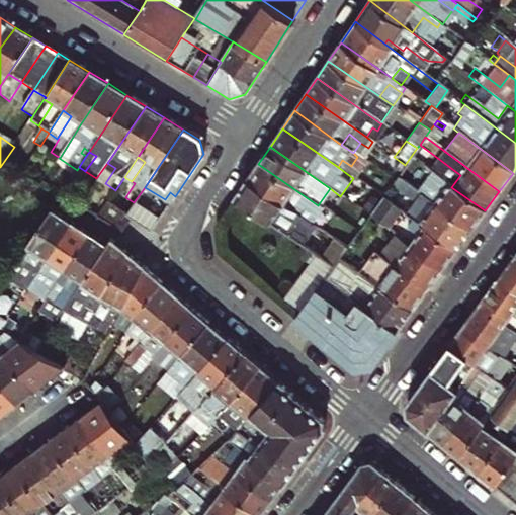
[(415,175),(421,167),(410,158),(405,165),(404,167),(415,175)]
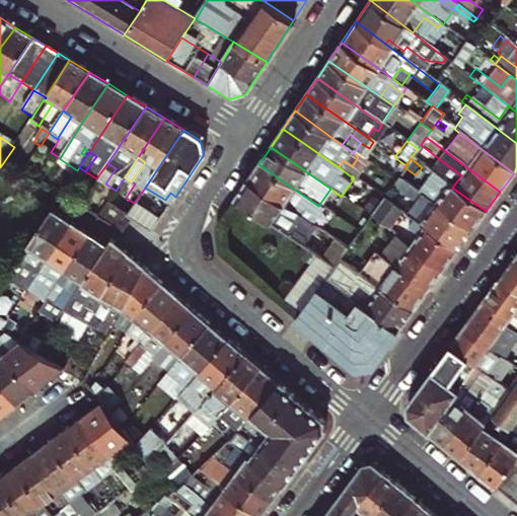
[(352,166),(343,160),(339,167),(347,173),(352,166)]
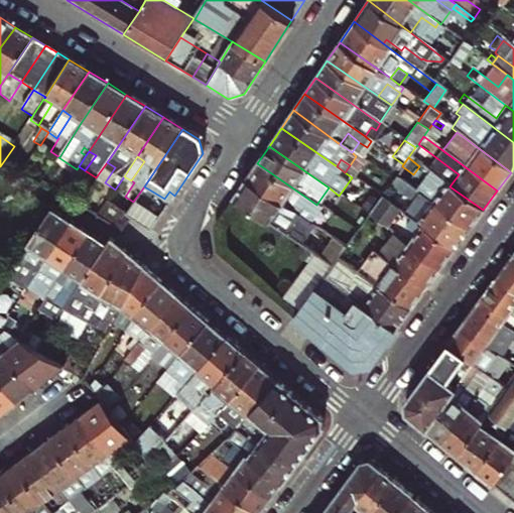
[(318,206),(316,205),(257,163),(246,180),(307,223),(318,206)]
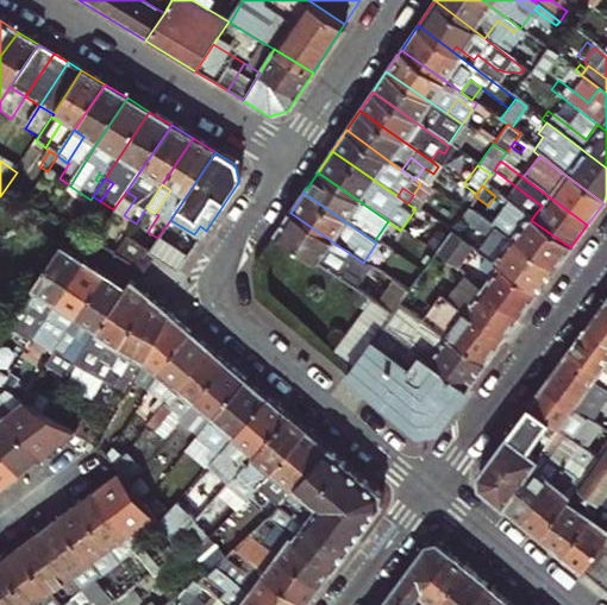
[(552,271),(570,247),(531,220),(495,196),(488,206),(499,214),(518,227),(508,240),(552,271)]
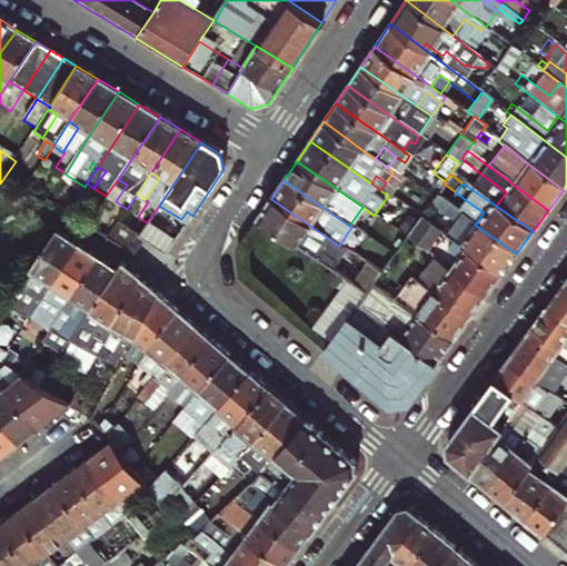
[(499,276),(516,254),(475,225),(457,212),(435,196),(428,204),(451,221),(443,234),(499,276)]
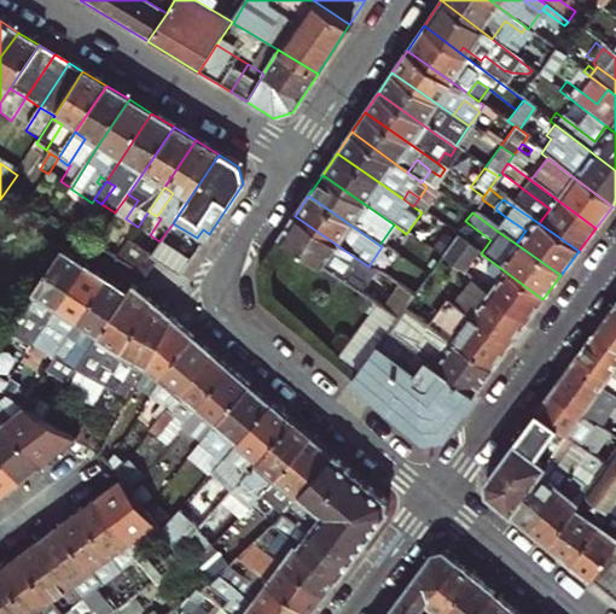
[(377,272),(368,267),(295,216),(279,238),(361,294),(377,272)]
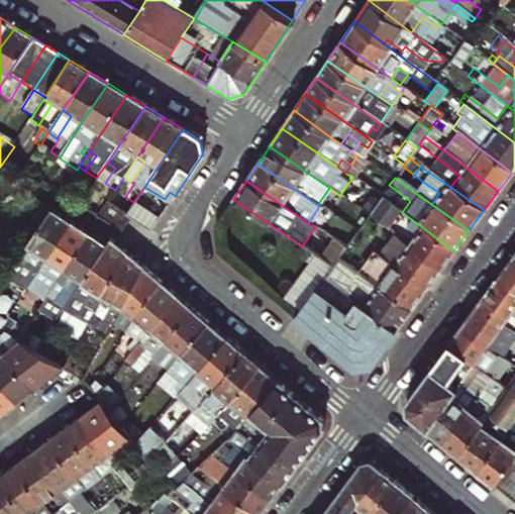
[(431,204),(439,193),(423,182),(415,193),(431,204)]
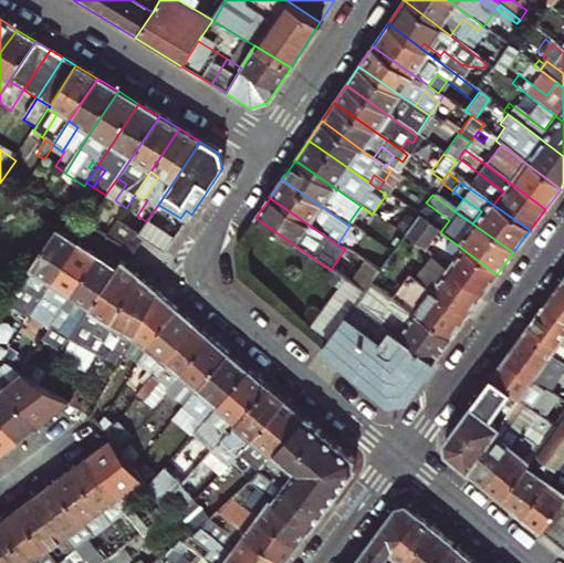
[(424,250),(431,239),(437,231),(417,216),(404,235),(424,250)]
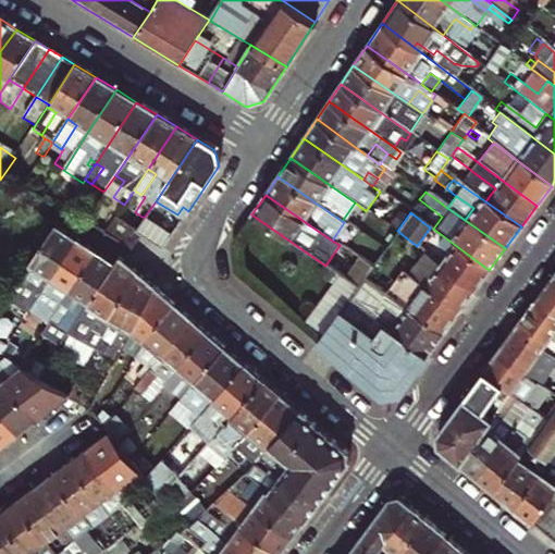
[(102,237),(123,248),(134,232),(135,230),(116,218),(102,237)]
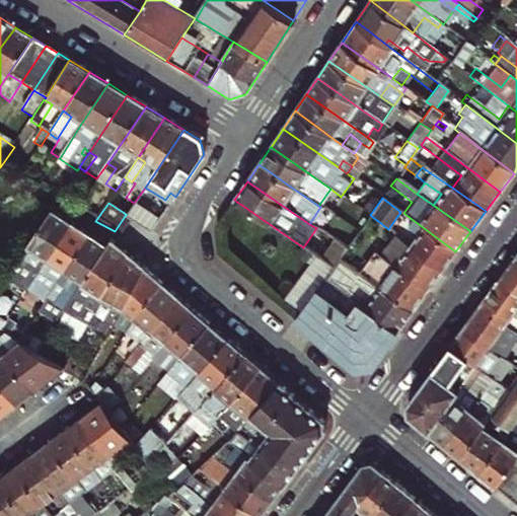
[(441,271),(455,251),(403,213),(400,212),(395,219),(399,221),(398,223),(416,236),(408,247),(441,271)]
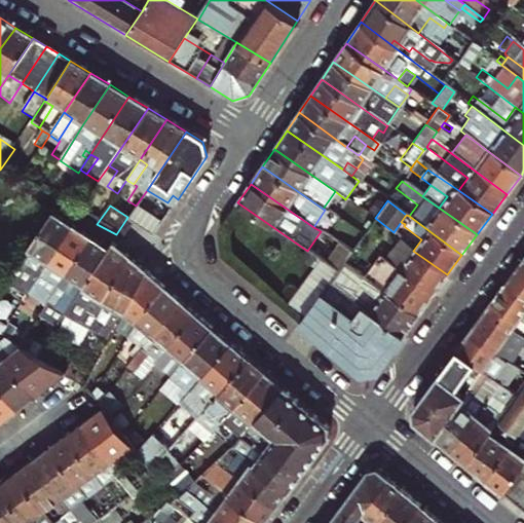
[(27,302),(31,296),(71,229),(49,217),(9,282),(26,291),(22,298),(27,302)]
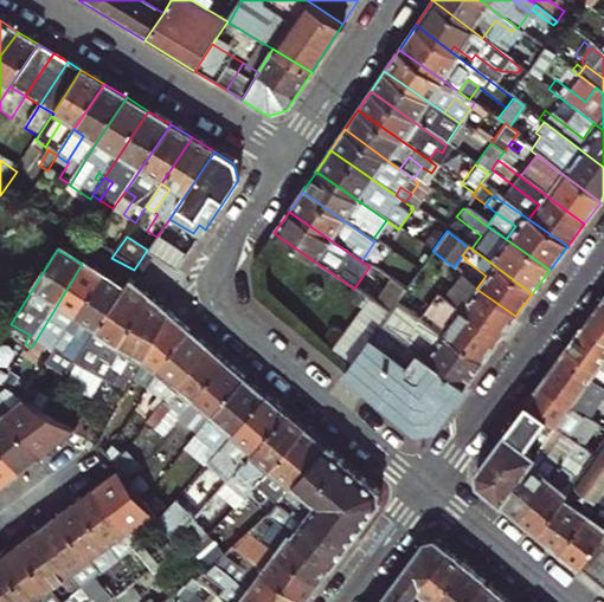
[(140,273),(142,270),(151,254),(146,252),(134,270),(140,273)]
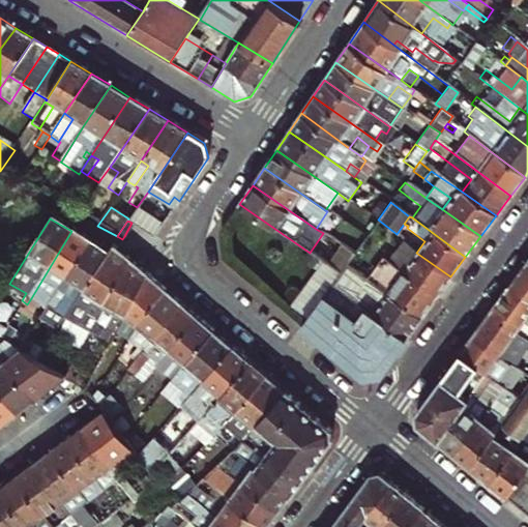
[(56,301),(63,290),(90,242),(71,231),(31,298),(51,310),(56,301)]
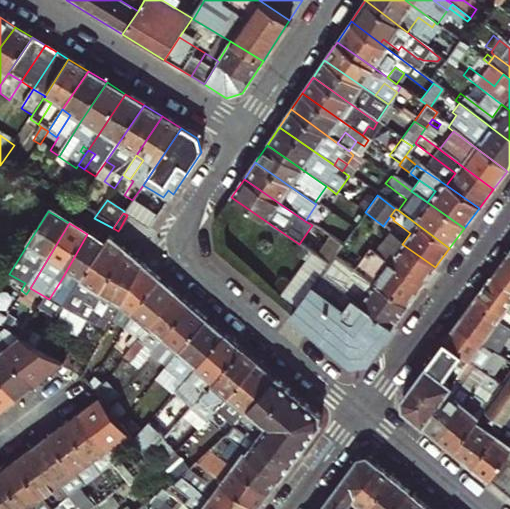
[(406,307),(435,267),(402,244),(383,226),(368,247),(366,245),(350,266),(406,307)]
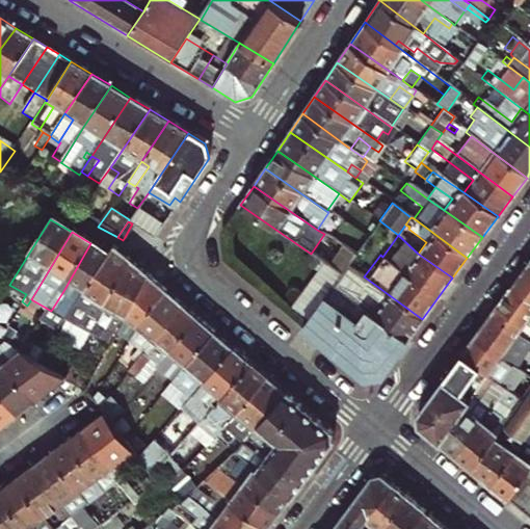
[(71,319),(108,255),(90,243),(63,291),(73,296),(67,308),(62,315),(71,319)]
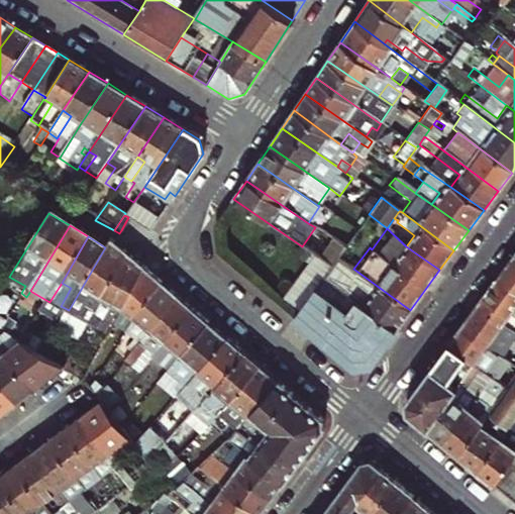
[(332,266),(338,257),(344,247),(333,239),(319,259),(331,267),(332,266)]
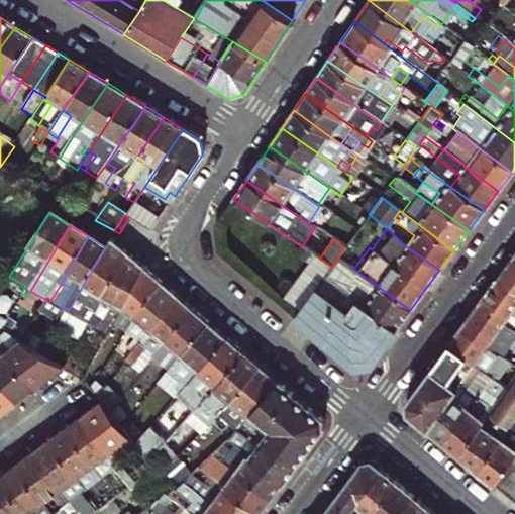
[(106,333),(119,310),(141,269),(108,240),(105,247),(69,310),(68,313),(106,333)]
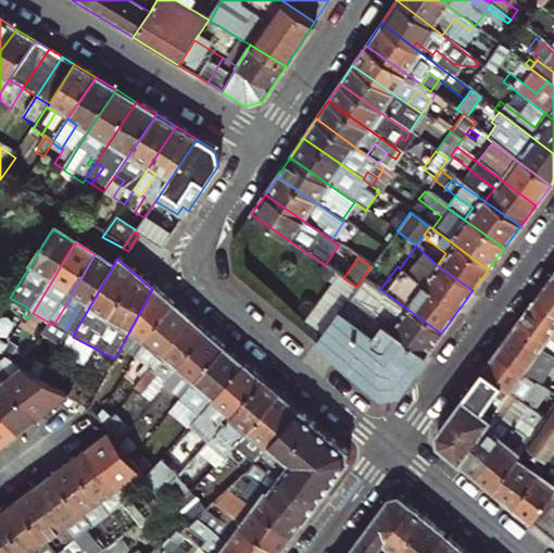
[(553,276),(552,275),(532,301),(553,315),(553,276)]
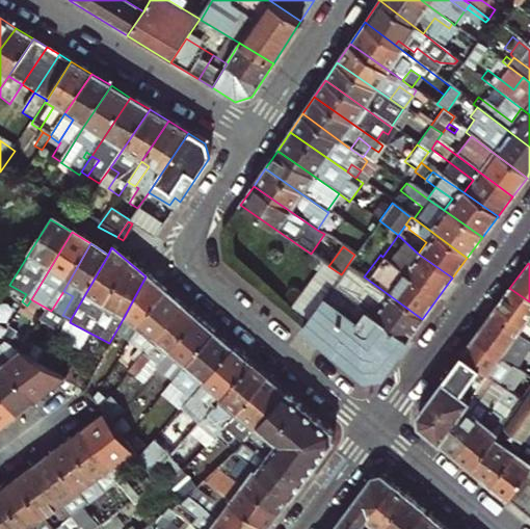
[(406,341),(422,319),(364,276),(348,264),(342,273),(382,303),(373,316),(379,321),(406,341)]
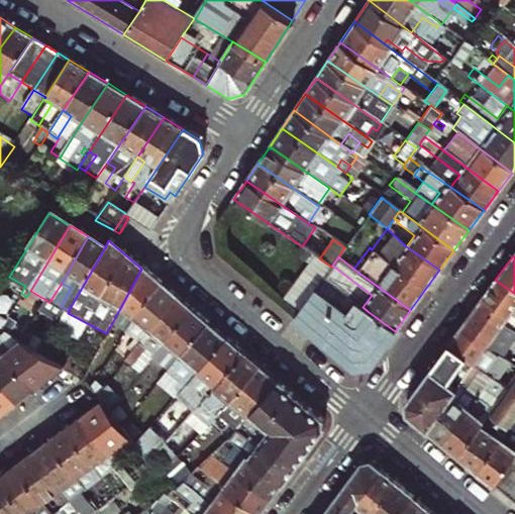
[(119,310),(131,319),(160,285),(141,269),(119,310)]
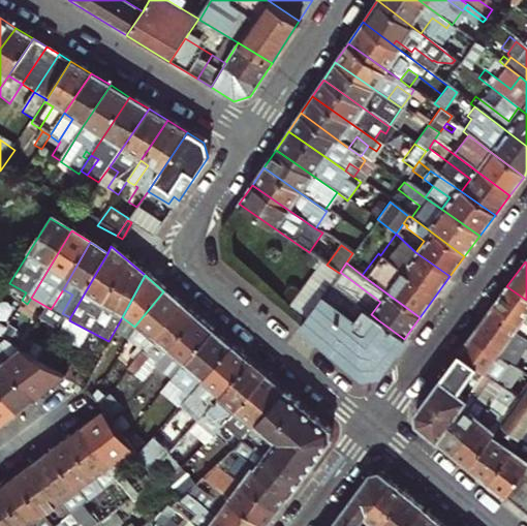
[(300,326),(328,348),(360,306),(331,284),(300,326)]
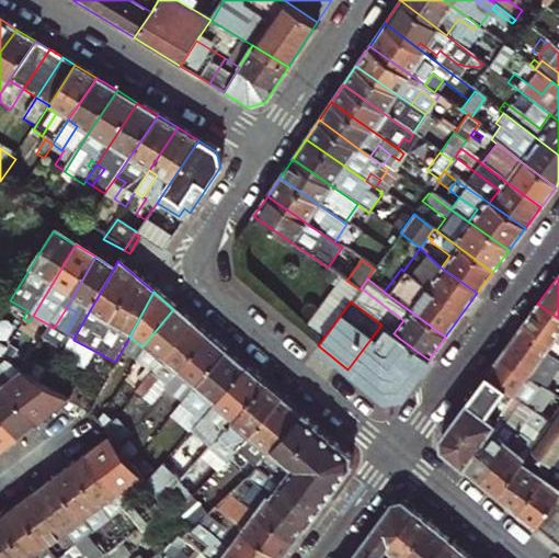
[(547,351),(556,338),(558,332),(558,318),(537,304),(518,329),(547,351)]
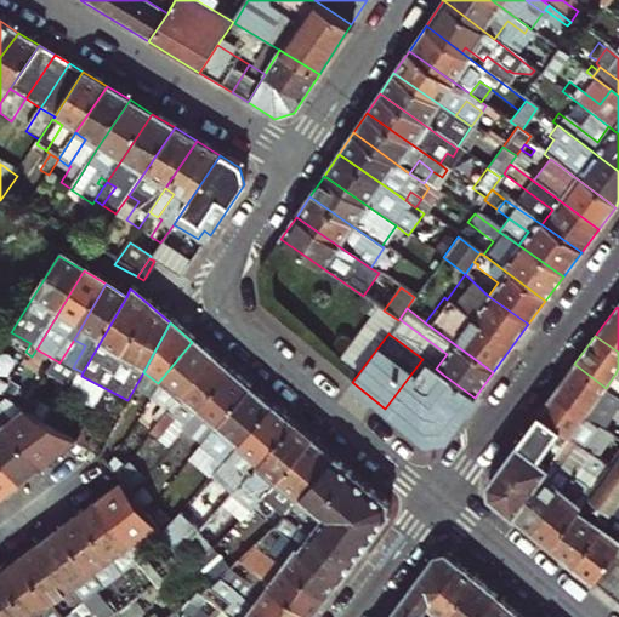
[(66,353),(78,359),(85,346),(74,340),(66,353)]
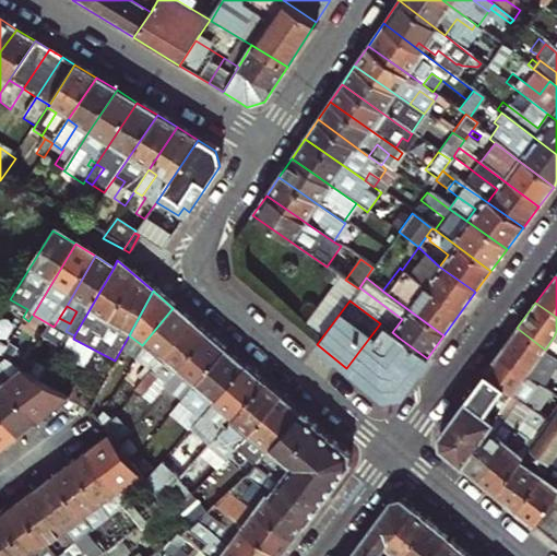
[(142,345),(158,361),(190,322),(173,308),(142,345)]
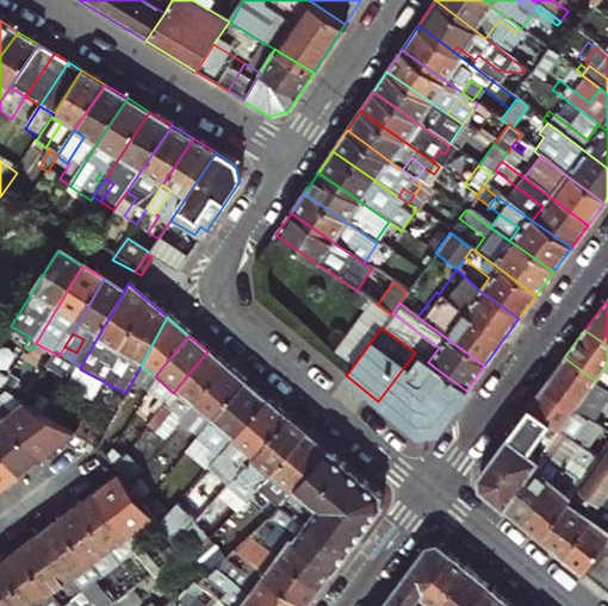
[(178,424),(192,408),(227,368),(208,351),(173,393),(159,408),(178,424)]
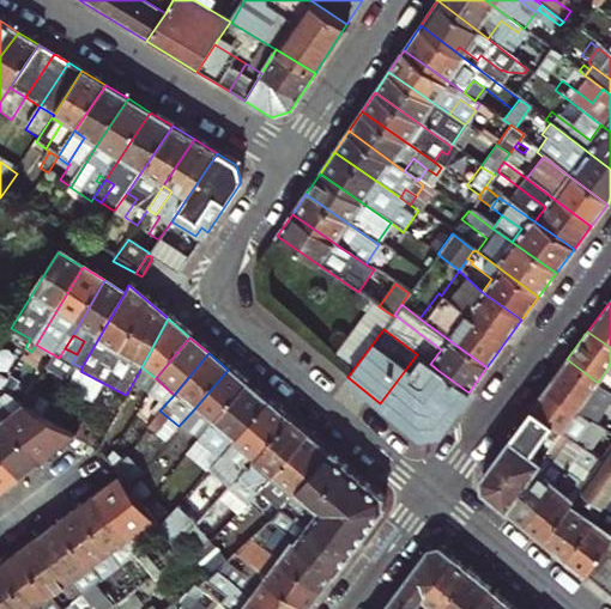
[(380,403),(412,430),(435,400),(423,390),(437,370),(430,364),(417,354),(380,403)]
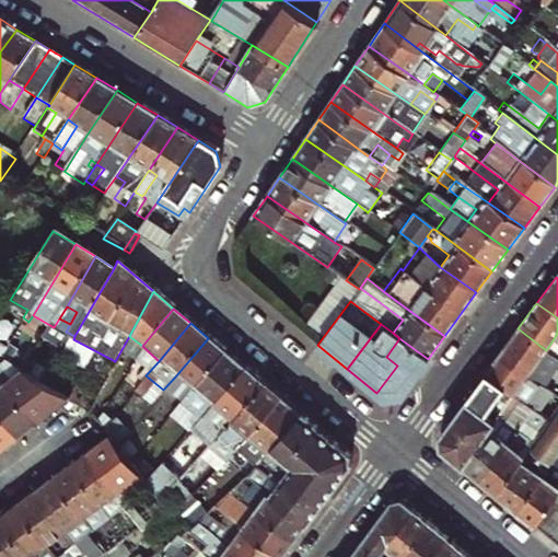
[(498,357),(526,378),(546,350),(518,328),(498,357)]
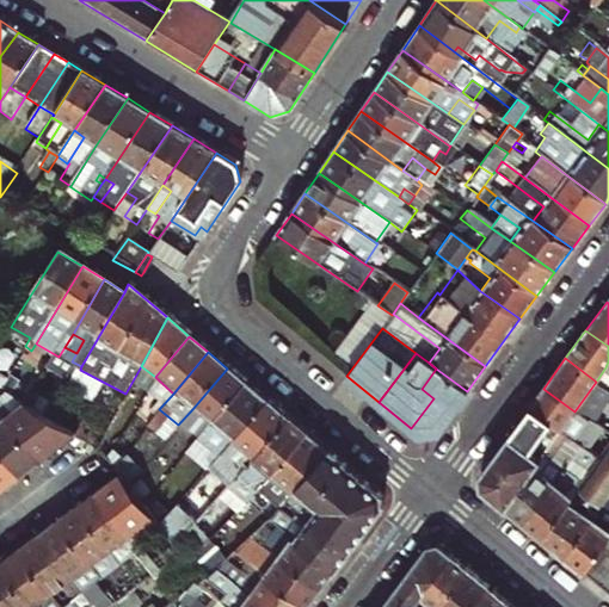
[(192,409),(210,425),(245,384),(227,369),(192,409)]
